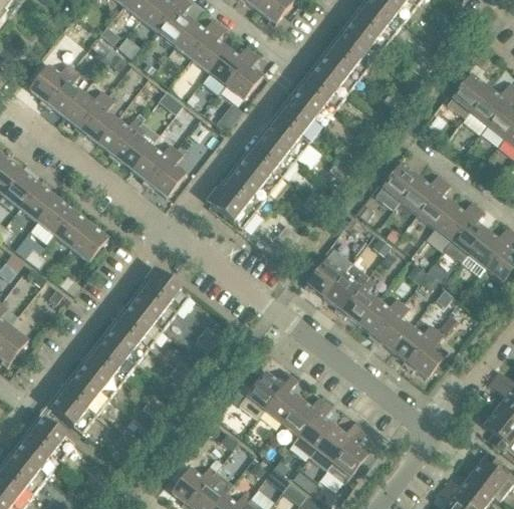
[(0,0),(0,23),(6,16),(4,15),(15,0),(0,0)]
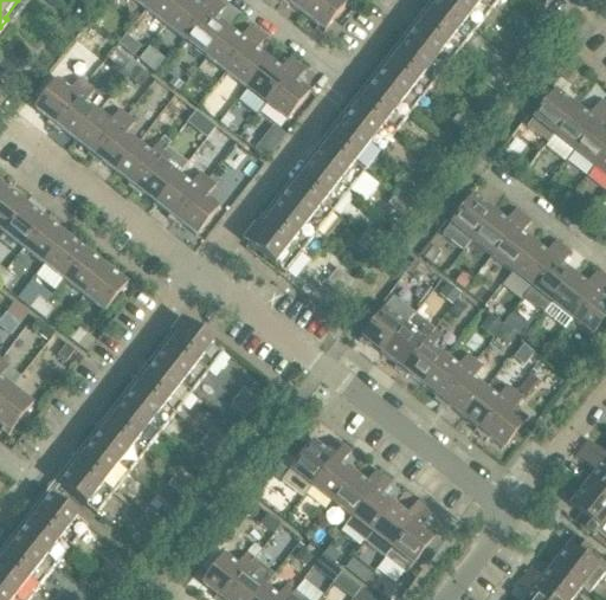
[(149,0),(144,6),(165,23),(181,0),(149,0)]
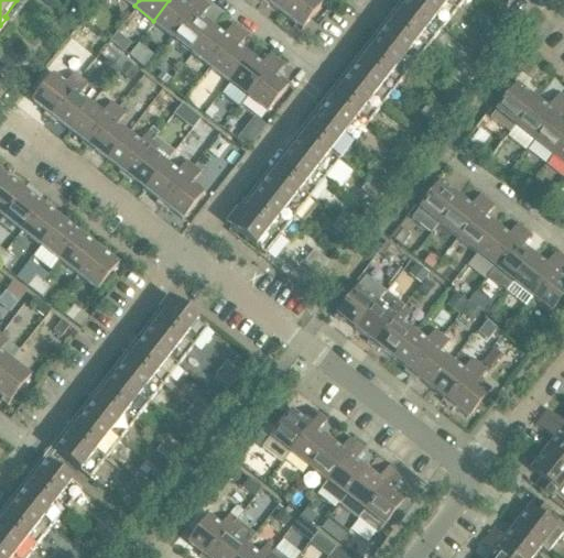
[(169,0),(153,21),(172,35),(199,0),(187,0),(186,2),(183,0),(169,0)]
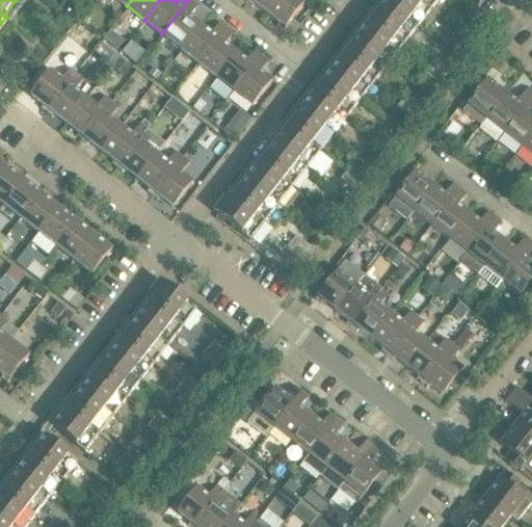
[(162,33),(180,47),(200,22),(189,12),(196,3),(192,0),(188,0),(162,33)]
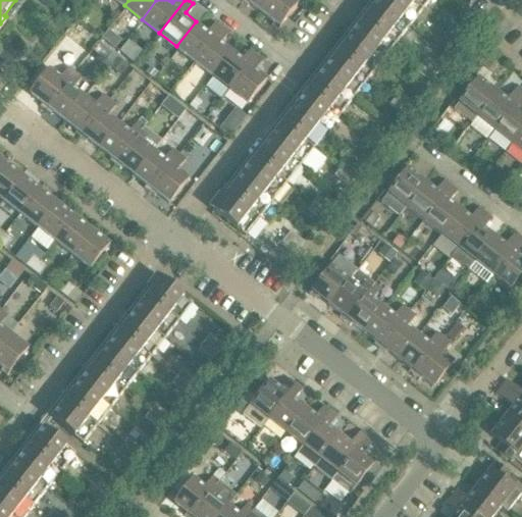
[(218,193),(209,205),(213,208),(245,233),(262,210),(272,197),(286,179),(301,161),(314,171),(325,156),(313,146),(313,145),(326,127),(341,110),(354,93),(367,75),(381,58),(395,41),(408,23),(418,11),(426,0),(375,0),(363,16),(349,34),(335,51),(322,68),(308,86),(281,120),(268,138),(254,155),(241,172),(230,186),(227,190),(222,196),(218,193)]
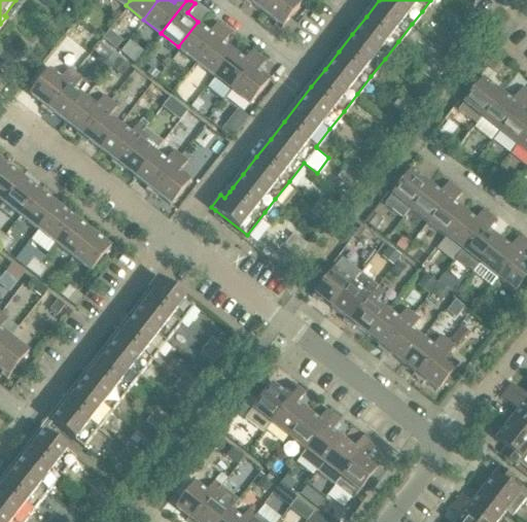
[(251,0),(264,10),(271,0),(245,0),(249,3),(251,0)]
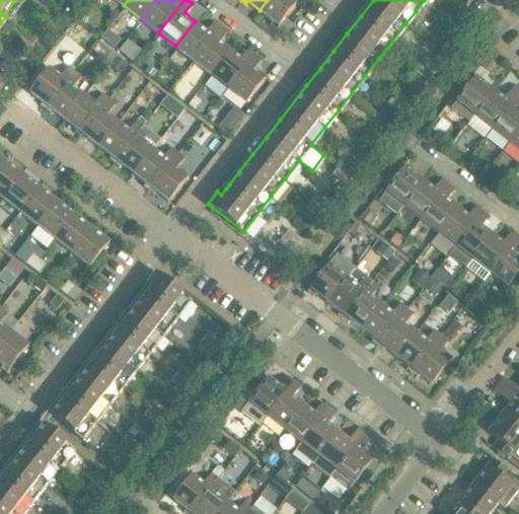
[(267,0),(260,10),(272,19),(270,22),(275,26),(296,0),(267,0)]
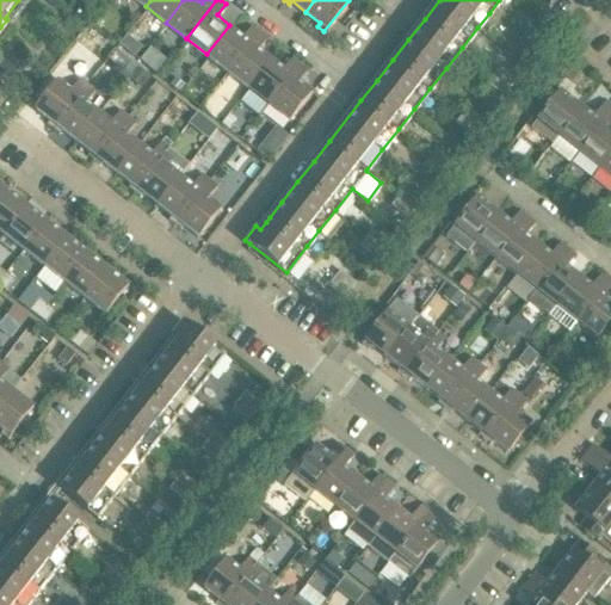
[(207,54),(227,71),(259,29),(251,23),(242,35),(229,25),(207,54)]
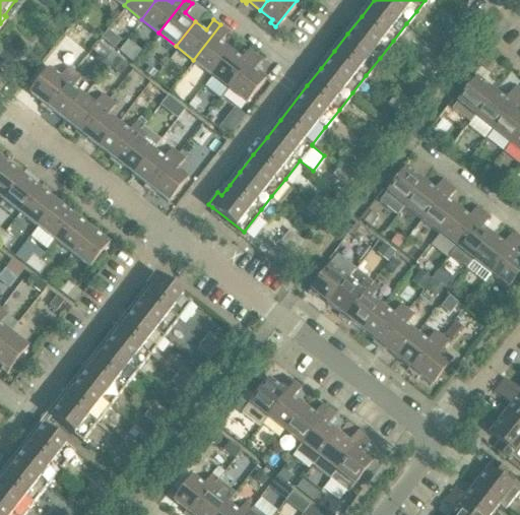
[(451,19),(446,26),(459,37),(465,30),(451,19)]
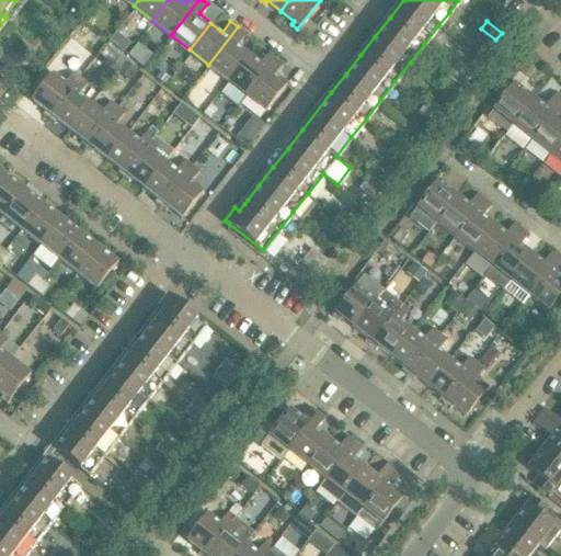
[(208,65),(227,79),(248,52),(237,43),(244,32),(238,26),(208,65)]
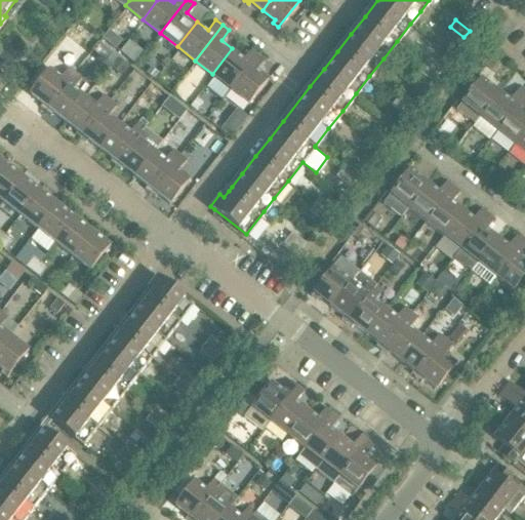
[(463,37),(450,27),(444,34),(458,44),(463,37)]
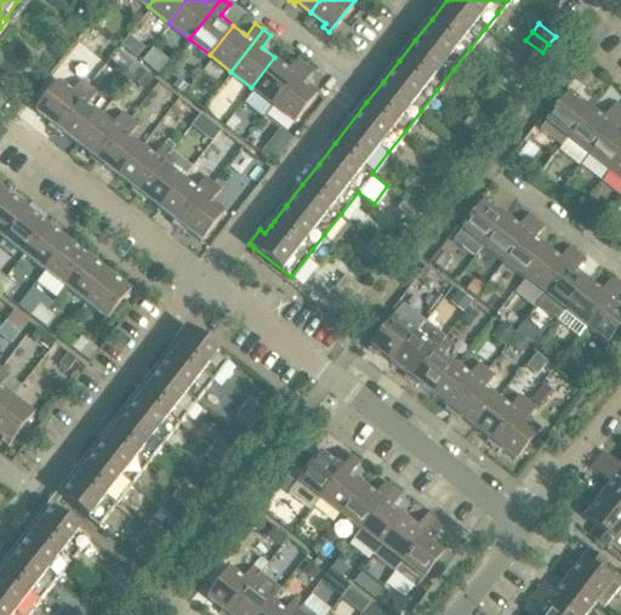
[(109,55),(118,62),(125,53),(117,46),(109,55)]
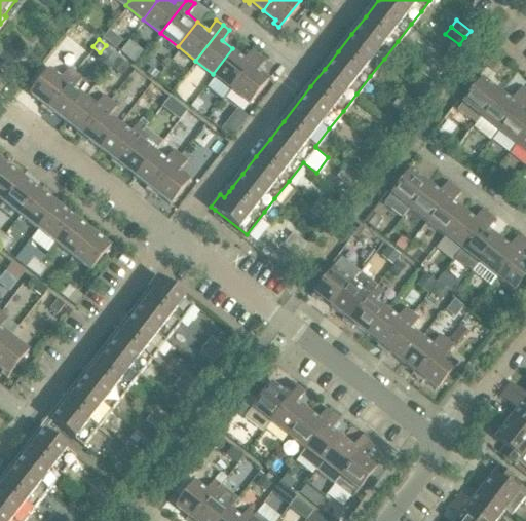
[(132,58),(139,48),(127,40),(120,49),(132,58)]
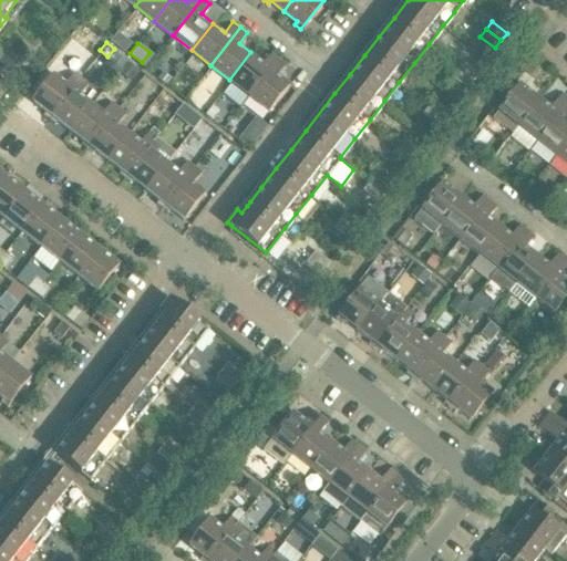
[(230,81),(223,91),(239,104),(247,94),(248,94),(278,56),(270,51),(263,61),(250,52),(229,80),(230,81)]
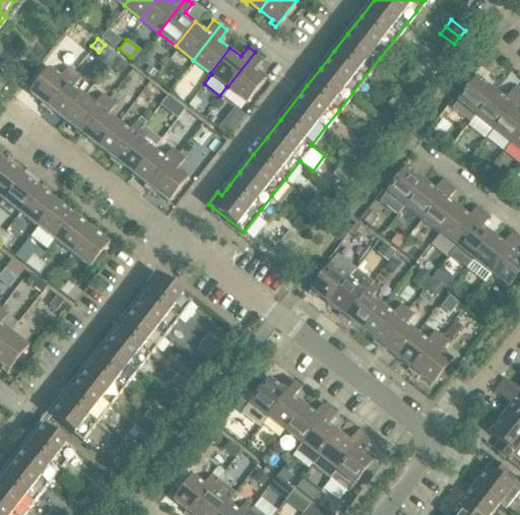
[(255,52),(228,86),(246,101),(265,76),(254,67),(261,57),(255,52)]
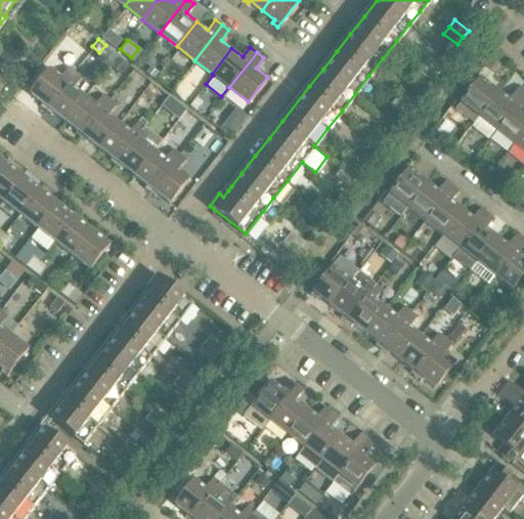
[(121,73),(128,62),(118,54),(111,63),(121,73)]
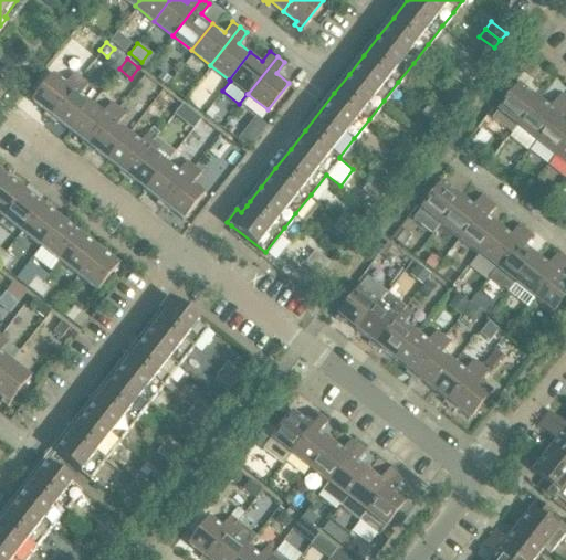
[(462,59),(456,66),(471,77),(477,71),(462,59)]
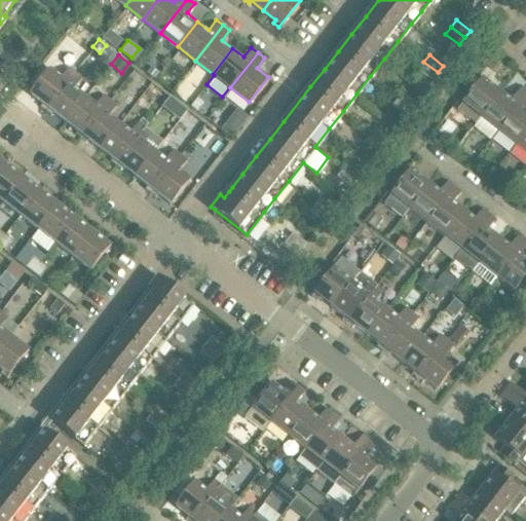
[(438,72),(423,62),(418,69),(433,79),(438,72)]
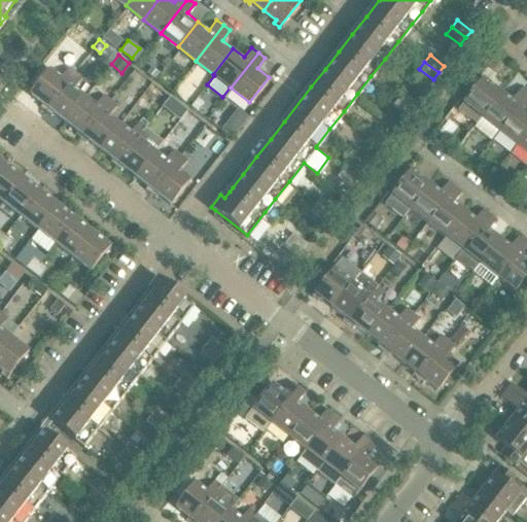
[(146,69),(155,76),(160,70),(151,64),(146,69)]
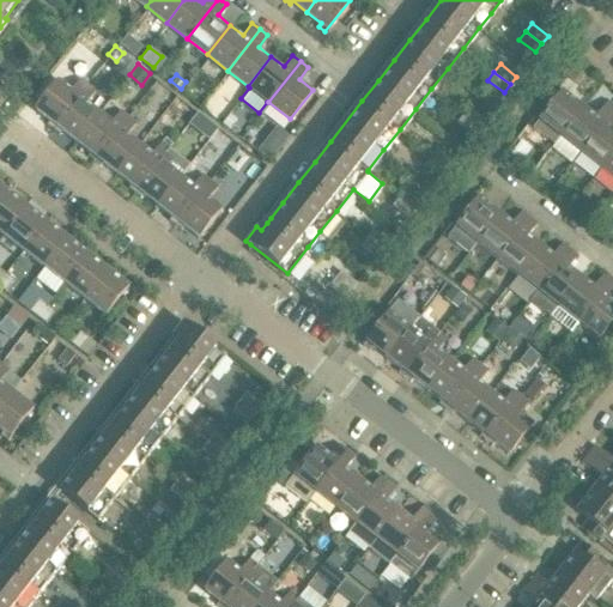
[(47,121),(53,126),(87,82),(79,76),(70,87),(56,77),(34,107),(49,119),(47,121)]
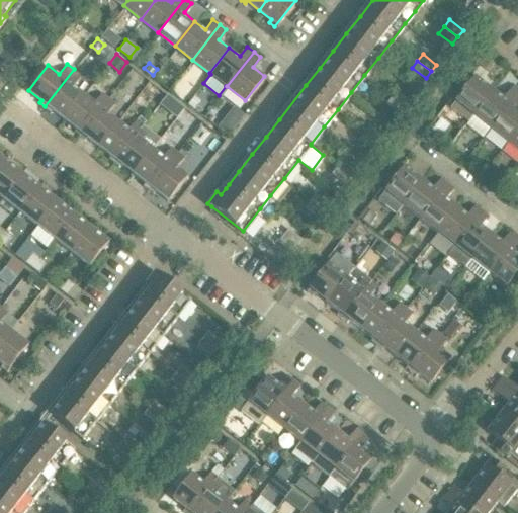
[(52,108),(64,117),(83,92),(73,84),(80,74),(74,69),(45,106),(50,110),(52,108)]
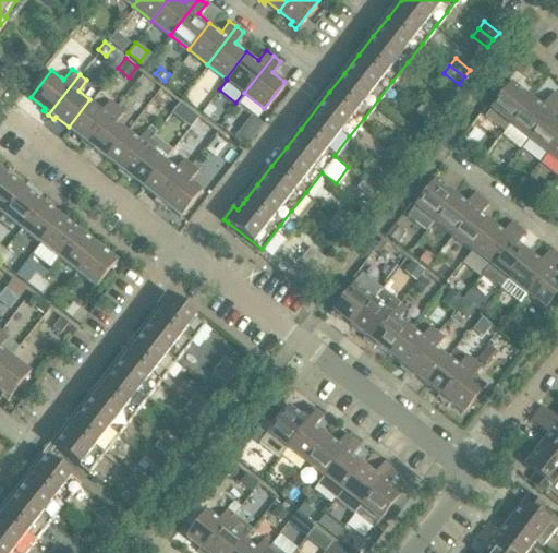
[(488,99),(481,110),(484,113),(504,129),(509,122),(508,121),(530,94),(510,80),(506,77),(494,94),(497,96),(493,103),(488,99)]
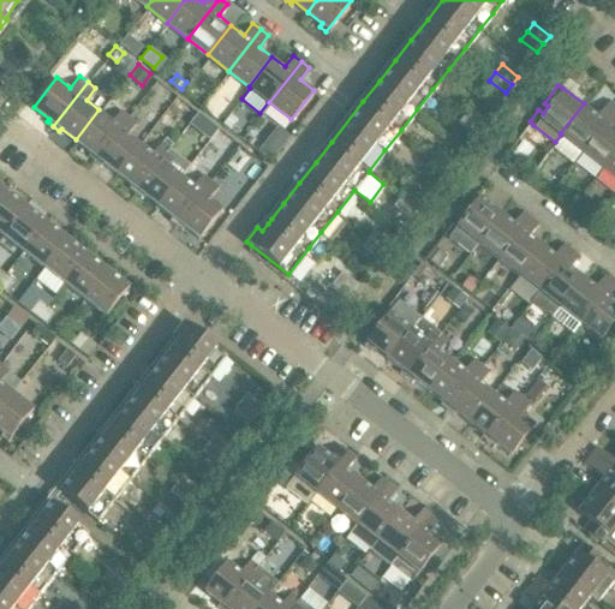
[(561,135),(553,145),(572,161),(581,150),(614,108),(614,106),(614,102),(609,99),(605,102),(596,114),(584,103),(560,133),(561,135)]
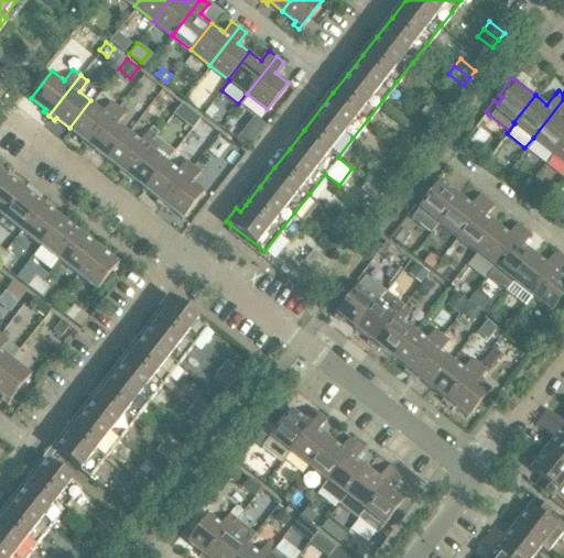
[(431,96),(425,104),(440,115),(445,108),(431,96)]
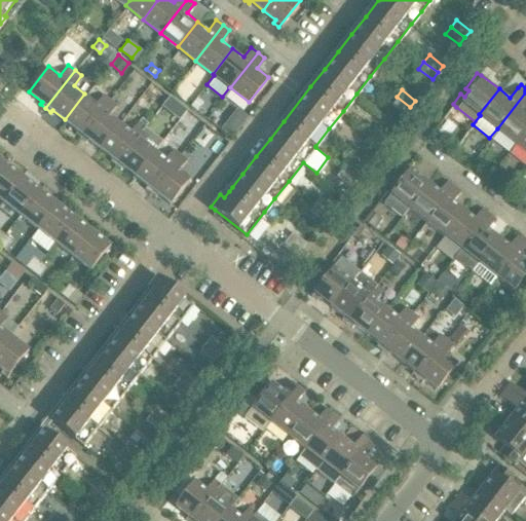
[(525,90),(525,92),(497,128),(515,142),(525,126),(525,110),(524,108),(525,105),(525,90)]
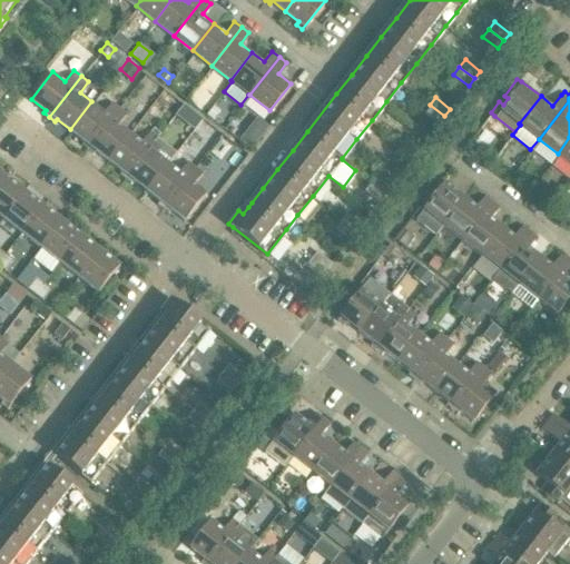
[(81,142),(87,147),(119,106),(111,100),(102,111),(91,101),(70,129),(84,139),(81,142)]
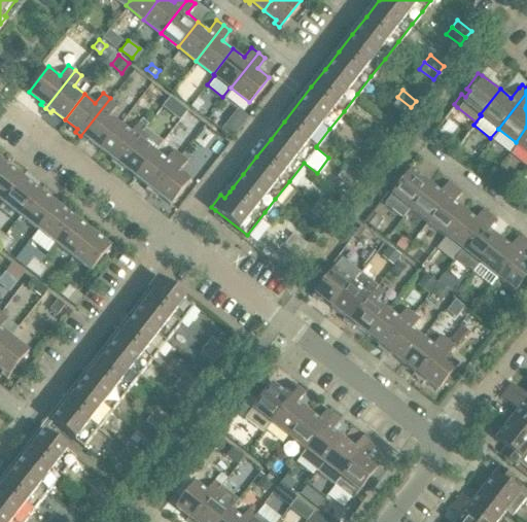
[(165,102),(180,114),(185,108),(170,96),(165,102)]
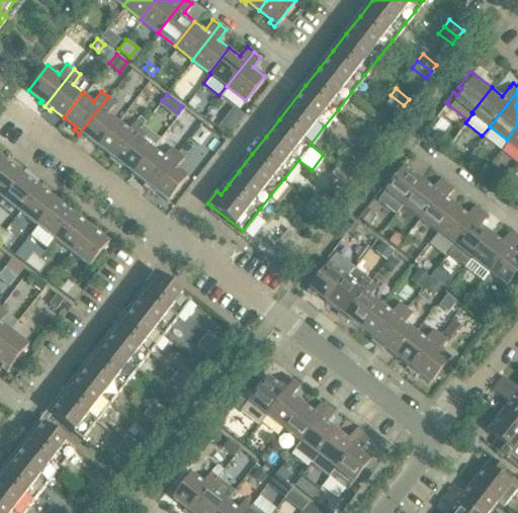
[(193,106),(199,98),(194,94),(187,101),(193,106)]
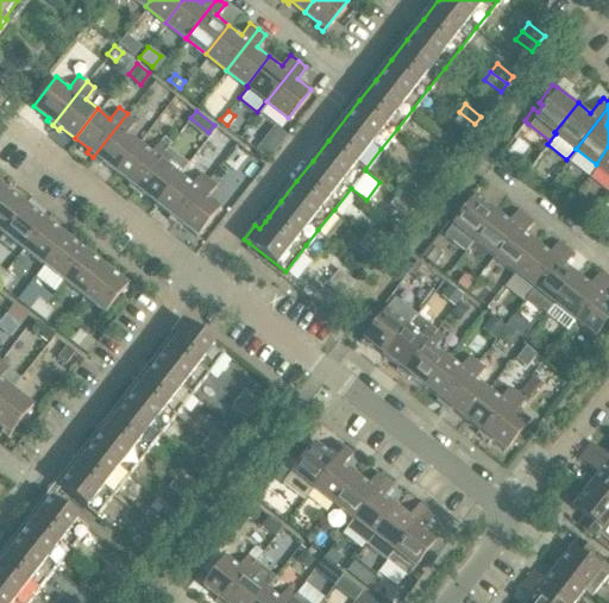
[(475,124),(459,112),(452,120),(469,132),(475,124)]
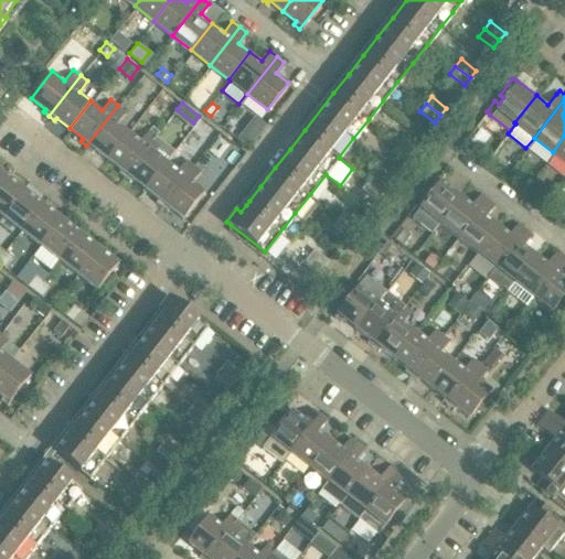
[(94,147),(107,158),(128,130),(117,121),(125,110),(118,105),(86,146),(92,150),(94,147)]
